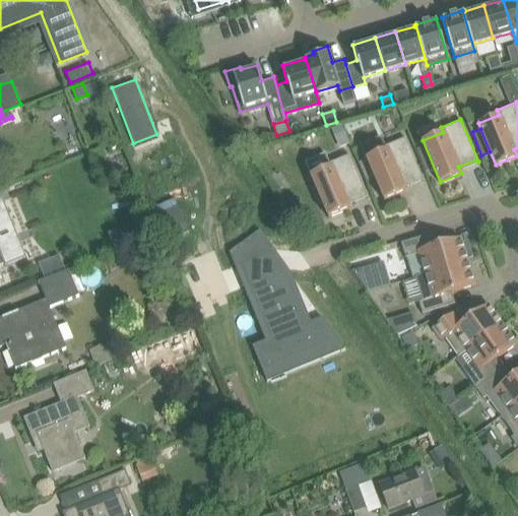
[(344,130),(336,133),(340,142),(348,139),(344,130)]
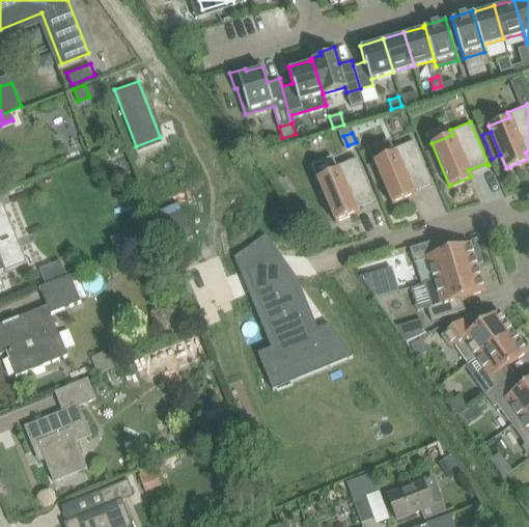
[(430,183),(432,182),(413,138),(393,146),(395,151),(374,161),(392,202),(414,193),(412,187),(429,179),(430,183)]
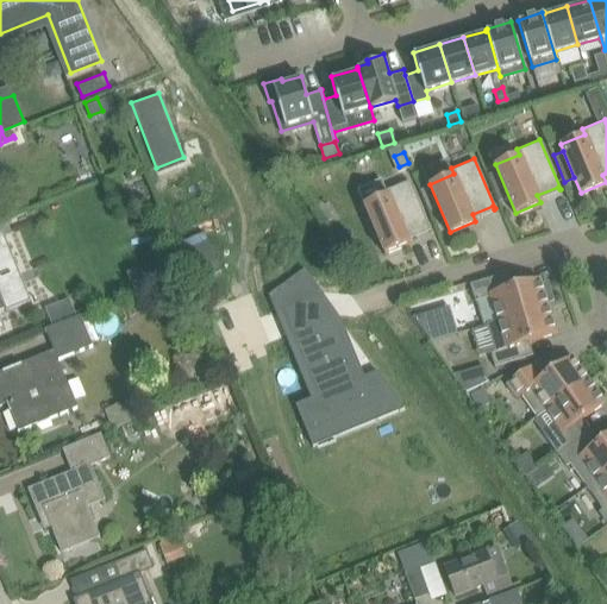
[(125,168),(129,177),(144,171),(139,162),(125,168)]
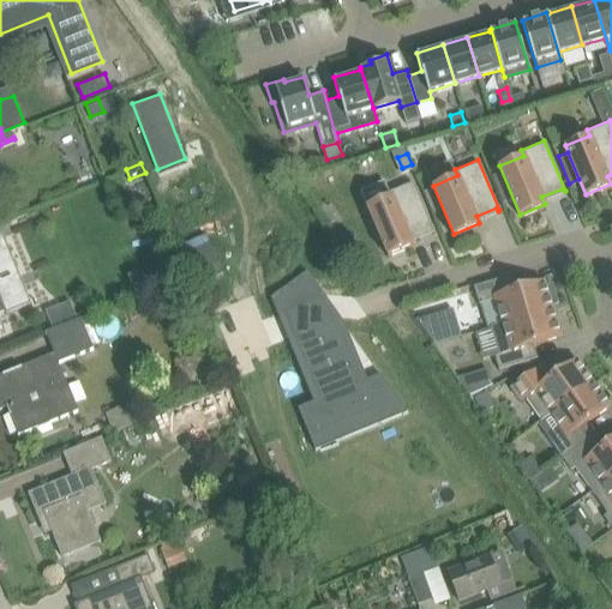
[(432,230),(433,230),(412,180),(389,190),(391,196),(367,205),(388,254),(413,243),(409,236),(431,228),(432,230)]
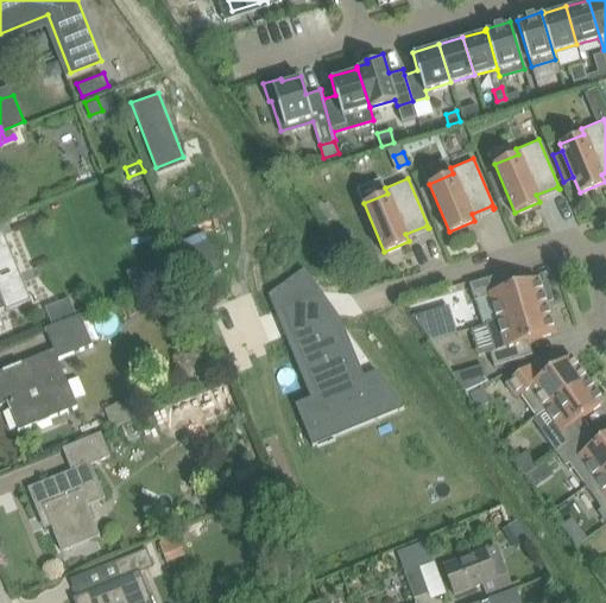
[(0,327),(5,325),(4,323),(2,324),(0,318),(0,306),(5,305),(6,306),(5,308),(5,309),(30,299),(30,297),(29,297),(1,232),(2,230),(2,229),(0,230),(0,327)]
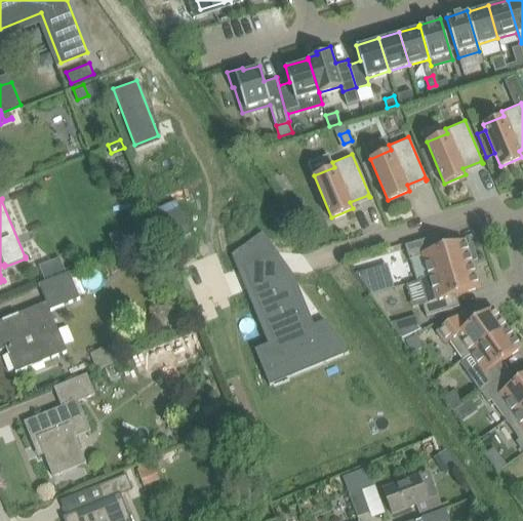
[(262,230),(231,252),(236,266),(276,249),(262,230)]
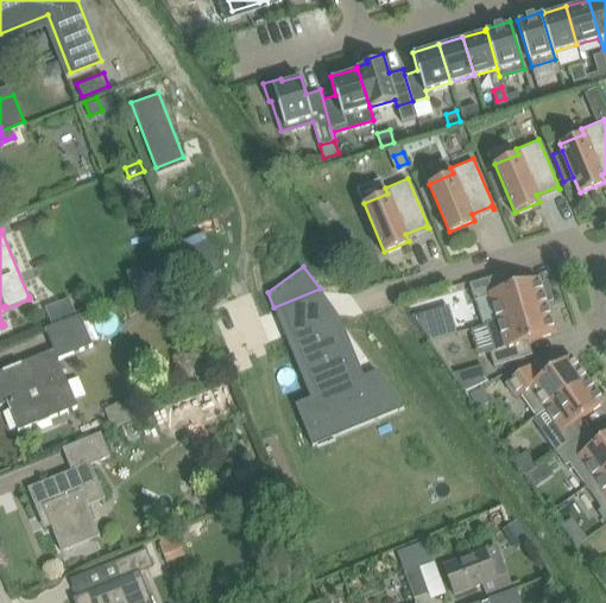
[(483,322),(485,321),(497,317),(497,318),(547,303),(545,300),(551,299),(545,280),(540,283),(538,277),(502,287),(497,273),(468,281),(474,299),(475,298),(483,322)]
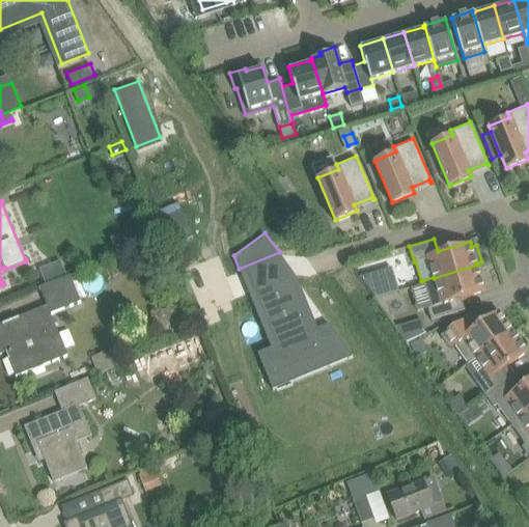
[(434,277),(423,280),(430,304),(427,305),(430,319),(455,310),(452,299),(484,288),(477,265),(434,278),(434,277)]
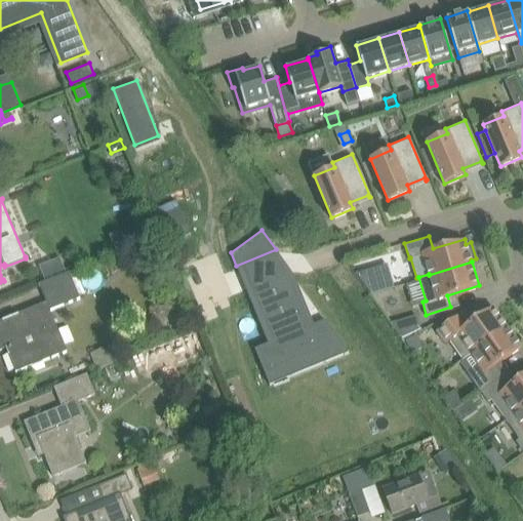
[(58,330),(50,309),(78,296),(77,292),(83,290),(75,269),(39,282),(45,299),(0,317),(0,347),(5,346),(14,369),(67,349),(58,330)]
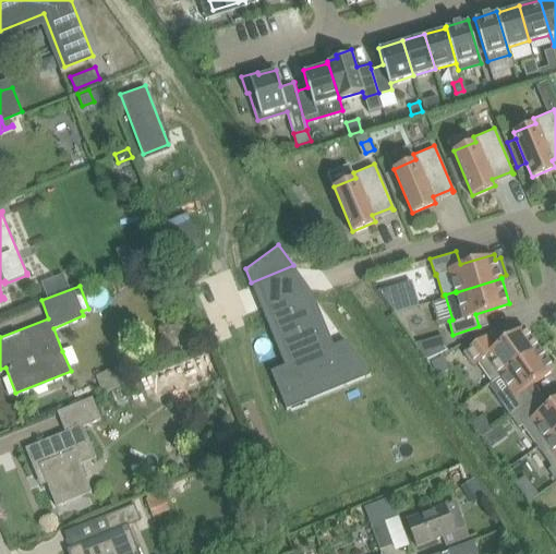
[(345,338),(327,346),(303,287),(266,302),(290,361),(269,369),(279,393),(361,360),(345,338)]
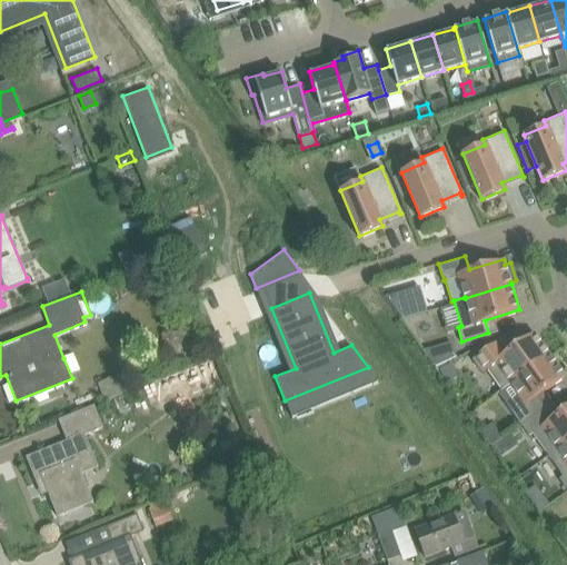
[(501,388),(510,382),(509,382),(549,353),(534,331),(505,353),(496,340),(473,357),(481,370),(486,367),(501,388)]
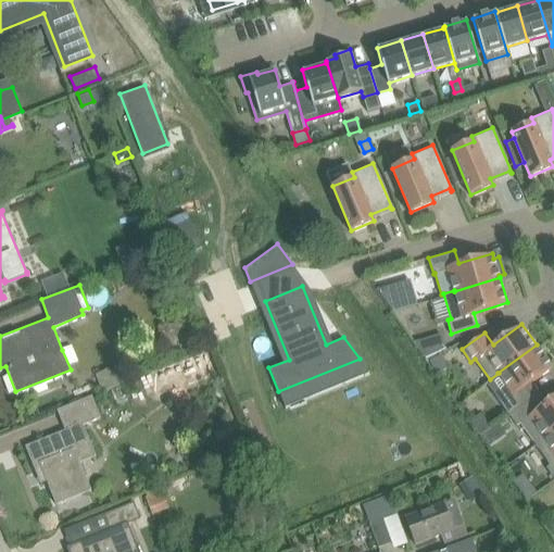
[(413,340),(425,356),(445,346),(440,331),(413,340)]
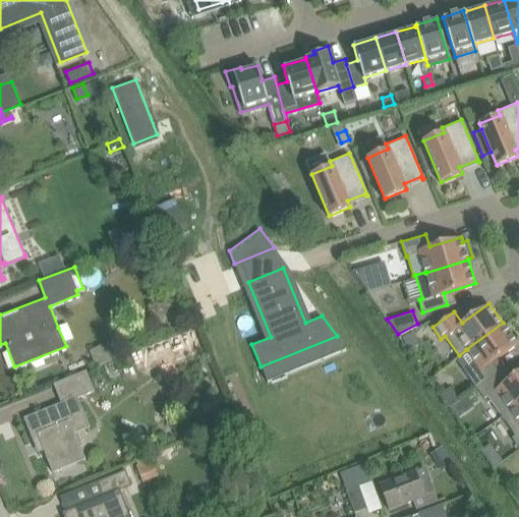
[(476,387),(497,371),(489,361),(517,343),(503,323),(466,349),(467,349),(473,359),(462,366),(476,387)]
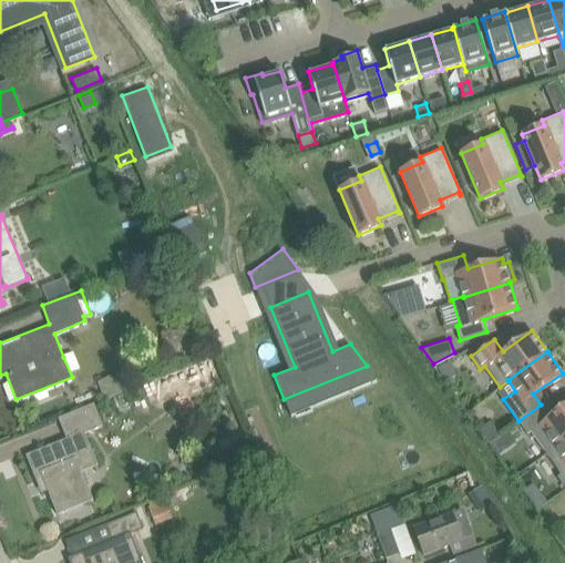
[(443,378),(454,374),(449,360),(437,365),(443,378)]
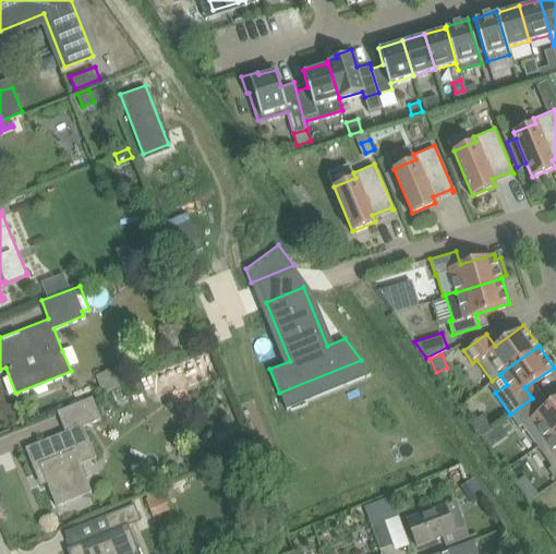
[(101,390),(124,382),(117,363),(94,372),(101,390)]
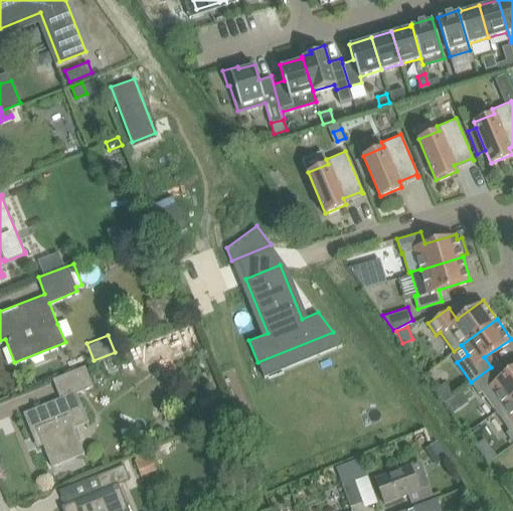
[(83,451),(72,426),(88,419),(74,390),(92,384),(84,366),(53,379),(60,395),(23,410),(31,430),(35,428),(51,465),(83,451)]
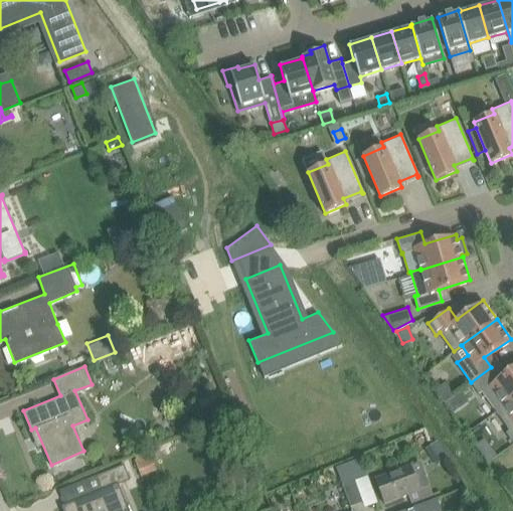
[(481,390),(495,409),(512,396),(512,366),(498,377),(491,367),(471,382),(478,392),(481,390)]
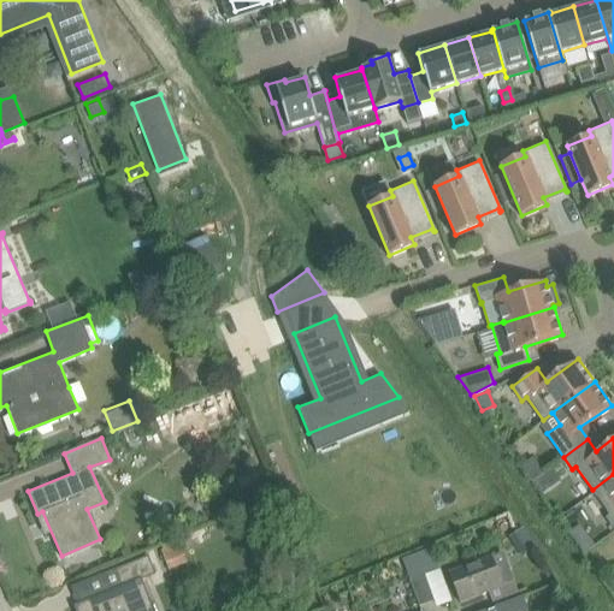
[(266,476),(263,466),(242,474),(247,484),(266,476)]
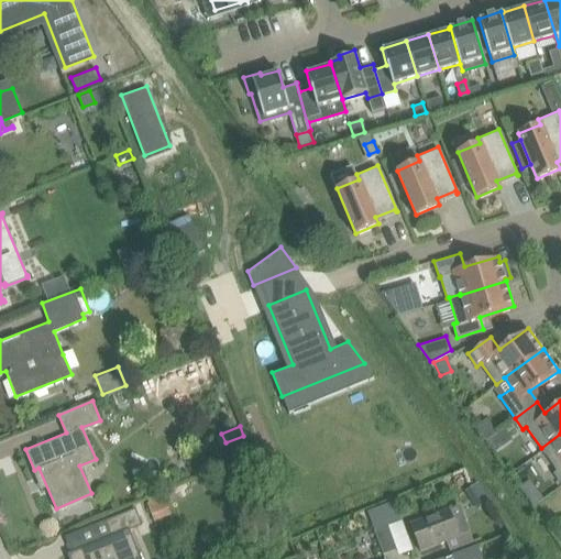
[(560,434),(541,448),(557,469),(552,471),(560,483),(560,482),(560,434)]
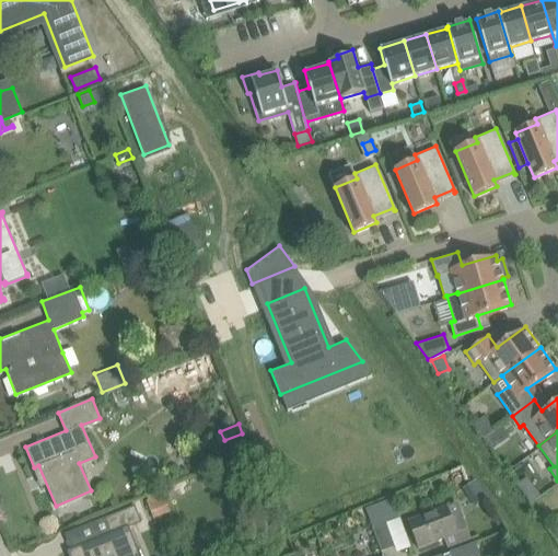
[(532,484),(521,491),(523,495),(527,500),(537,493),(532,484)]
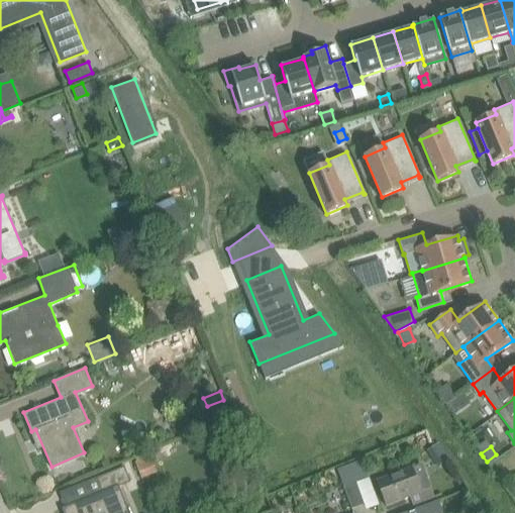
[(134,459),(138,470),(155,464),(150,453),(147,453),(146,451),(135,455),(136,458),(134,459)]
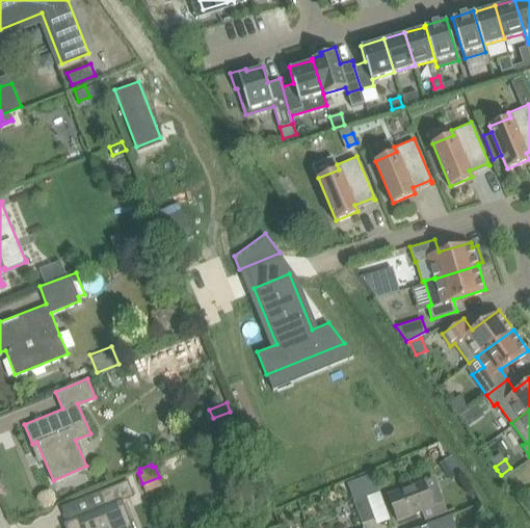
[(433,475),(405,485),(387,493),(396,518),(420,508),(423,517),(446,508),(433,475)]
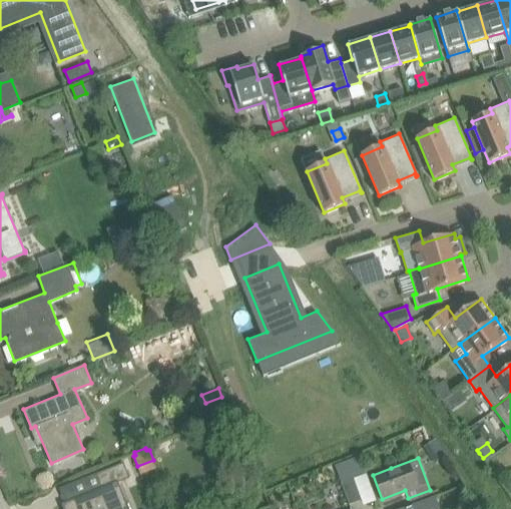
[(100,486),(79,495),(60,503),(62,508),(128,508),(116,480),(128,475),(121,459),(94,471),(100,486)]
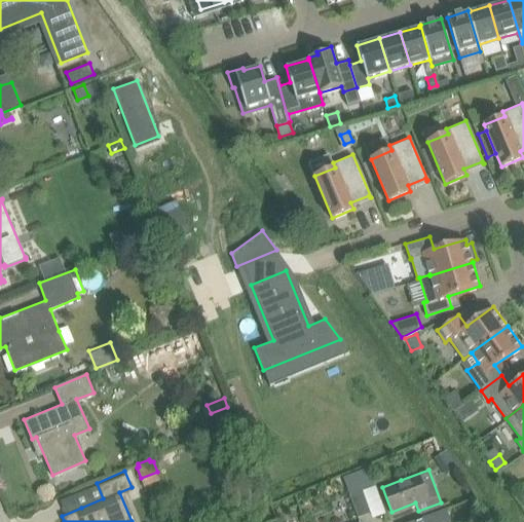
[(350,496),(358,516),(370,511),(361,487),(348,492),(350,496)]
